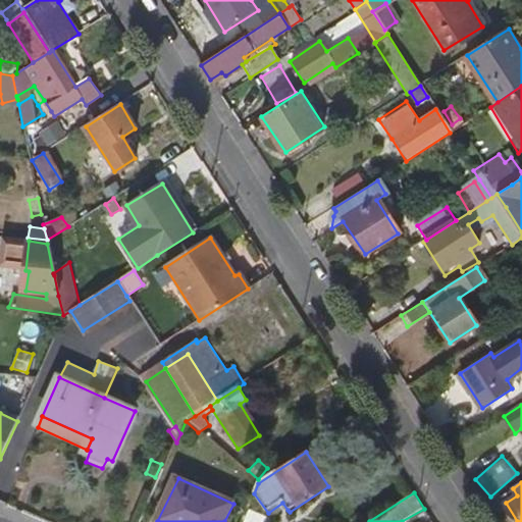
[(273,520),(288,510),(282,503),(268,513),(273,520)]
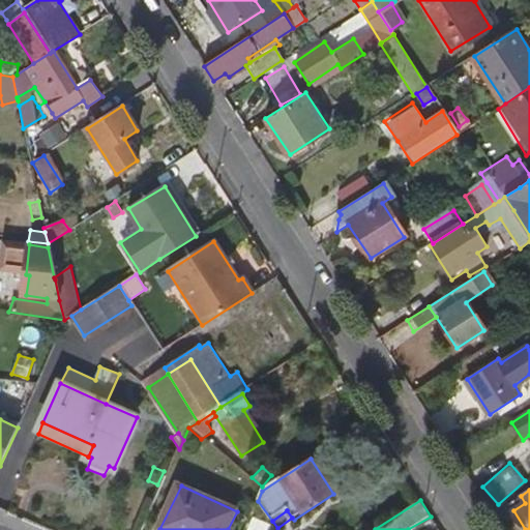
[(254,518),(247,529),(270,529),(272,526),(254,518)]
